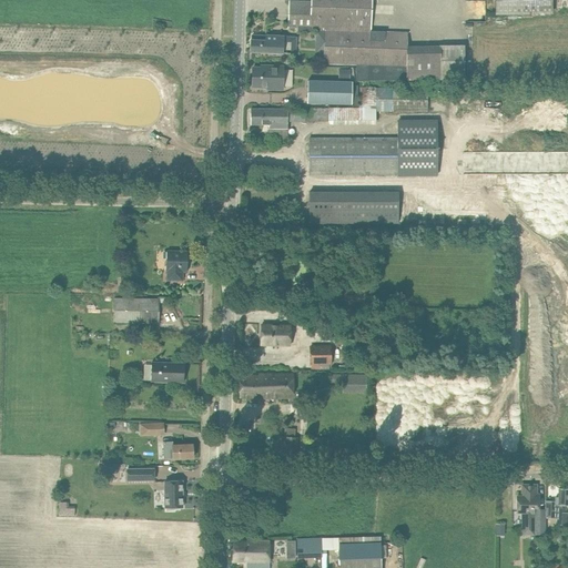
[(465,47),(439,47),(407,46),(407,32),(371,31),(371,0),(311,0),(311,2),(290,1),(288,28),(297,28),(297,32),(311,33),(308,63),(356,66),(355,81),(439,80),(465,80),(465,47)]
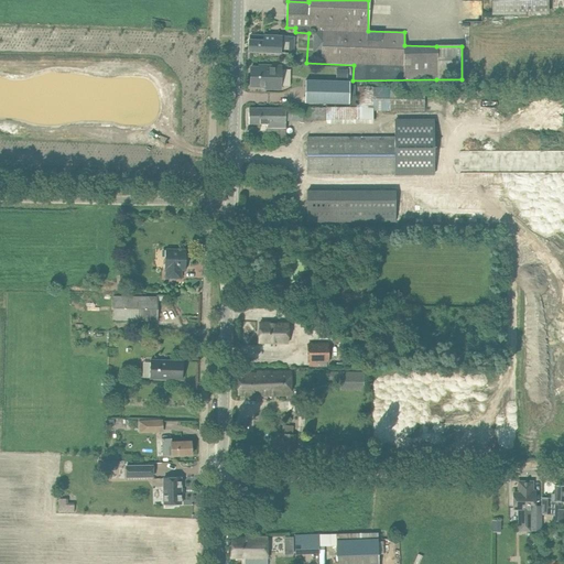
[(483,17),(484,0),(481,0),(462,0),(462,15),(483,17)]
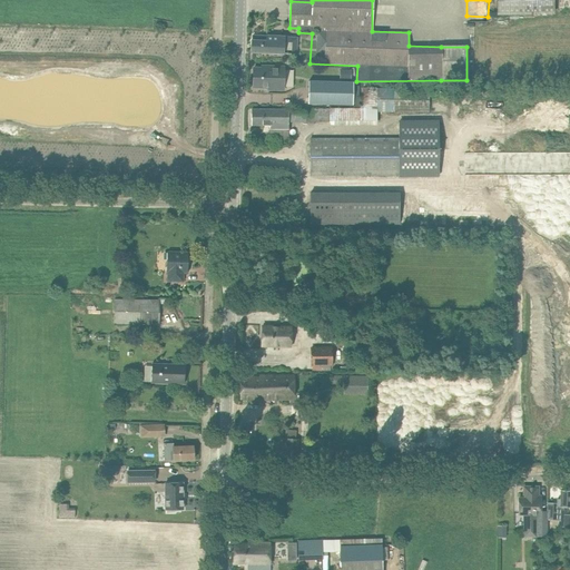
[(554,0),(497,0),(497,11),(554,11),(554,0)]
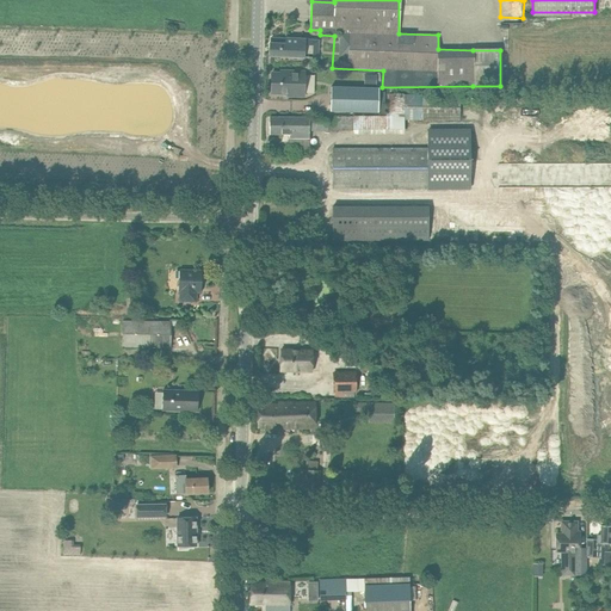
[(313,49),(318,50),(319,41),(304,39),(285,38),(285,41),(282,41),(282,39),(271,38),(271,43),(270,43),(269,56),(312,59),(313,49)]
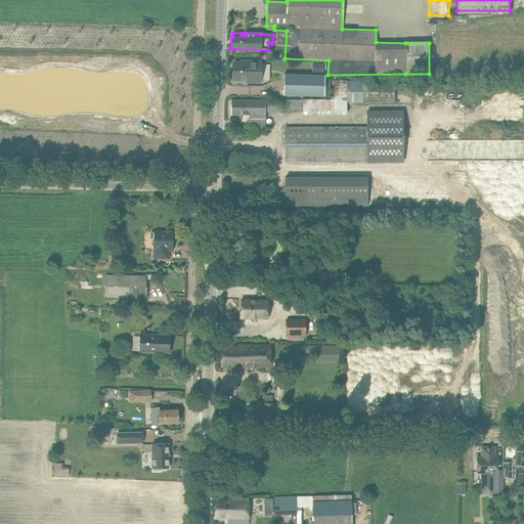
[(247,81),(247,82),(261,83),(261,62),(248,61),(247,63),(232,62),(232,80),(247,81)]
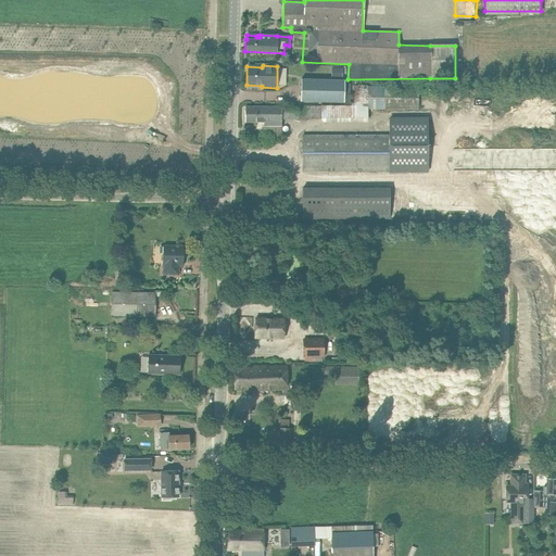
[(300,79),(300,101),(343,102),(343,80),(300,79)]
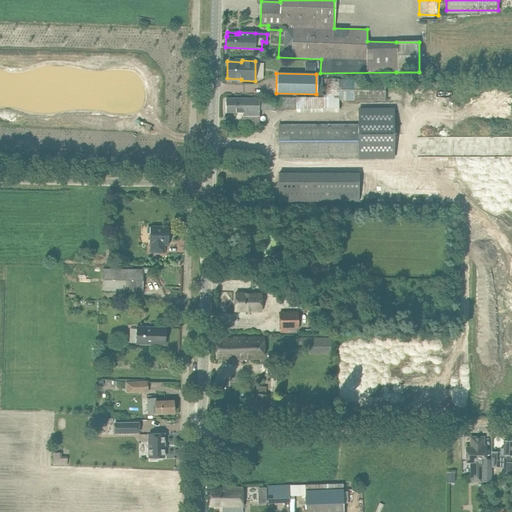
[(337,101),(386,102),(386,81),(338,81),(337,101)]
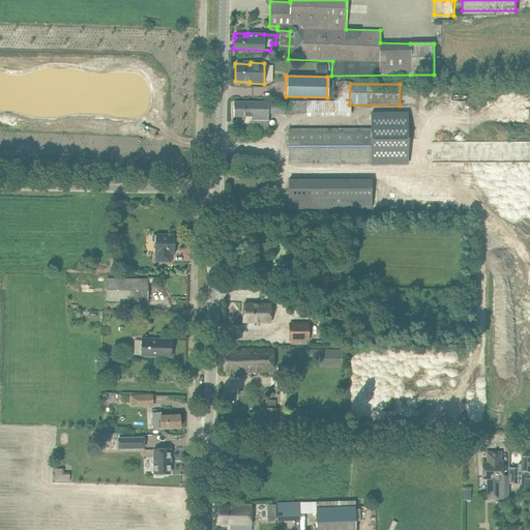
[(251,129),(261,129),(268,129),(268,114),(306,114),(306,101),(244,101),(234,101),(234,117),(251,117),(251,129)]
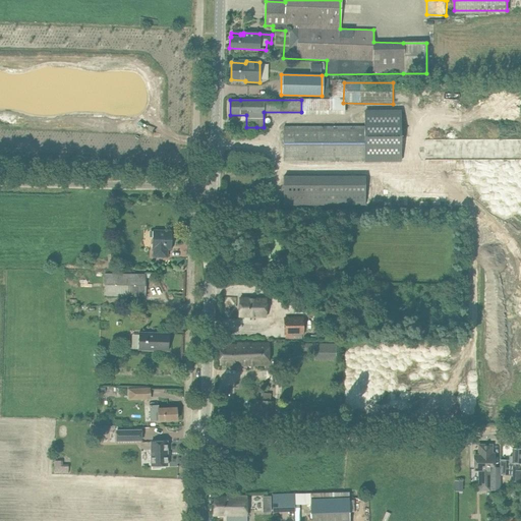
[(293,127),(283,127),(283,160),(293,160),(365,160),(402,160),(401,112),(364,112),(364,127),(293,127)]
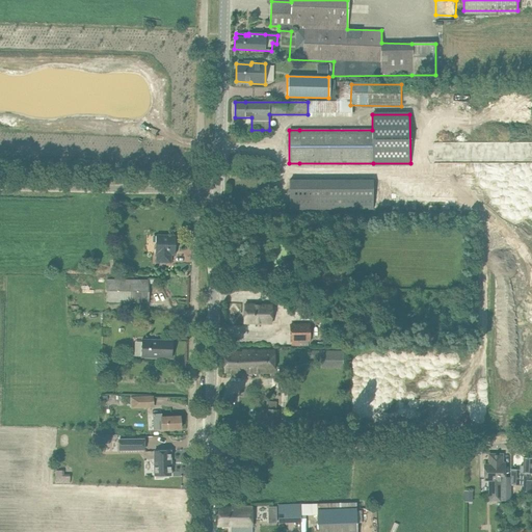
[(373,181),(289,181),(289,210),(373,210),(373,181)]
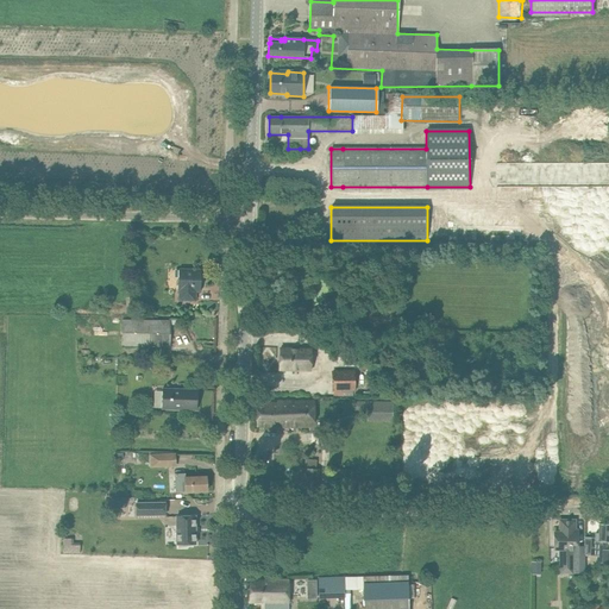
[(179,301),(183,301),(195,301),(195,293),(196,287),(201,287),(201,270),(179,269),(179,281),(179,292),(179,301)]
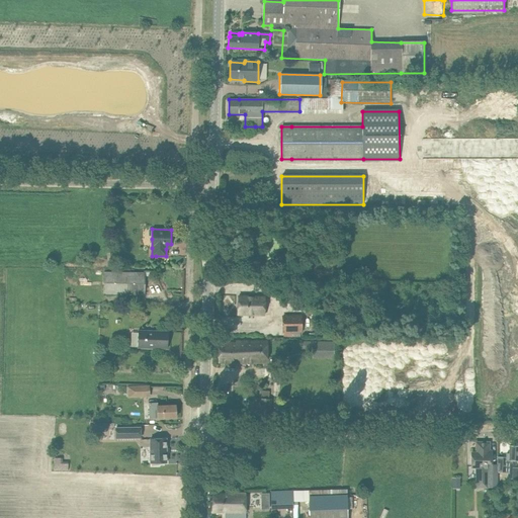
[(79,288),(103,288),(103,294),(145,294),(145,273),(79,272),(79,288)]
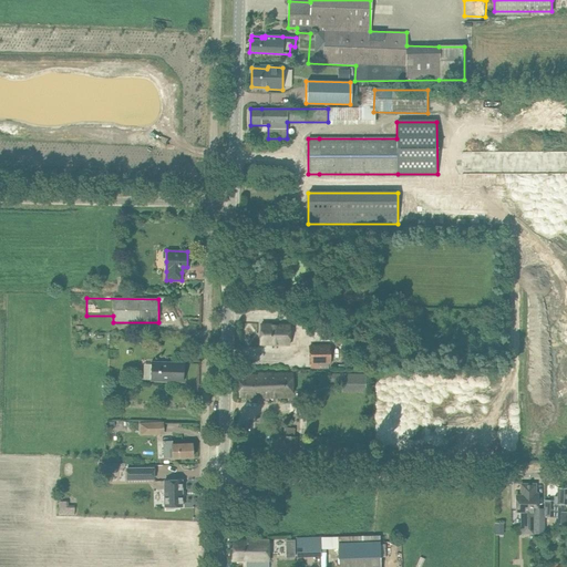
[(292,319),(284,319),(272,318),(272,325),(244,323),(244,344),(255,344),(291,347),(292,319)]
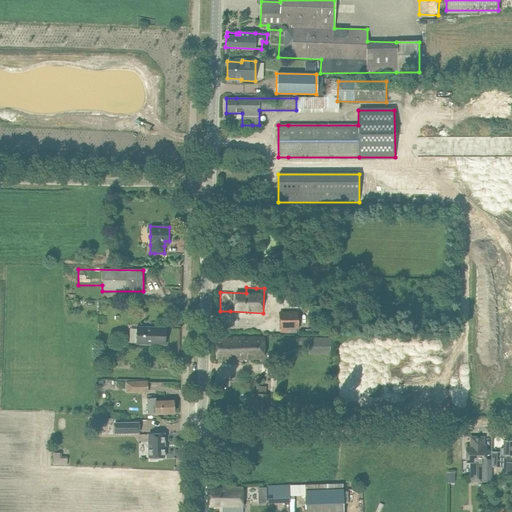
[(279,328),(298,328),(298,312),(279,312),(279,328)]
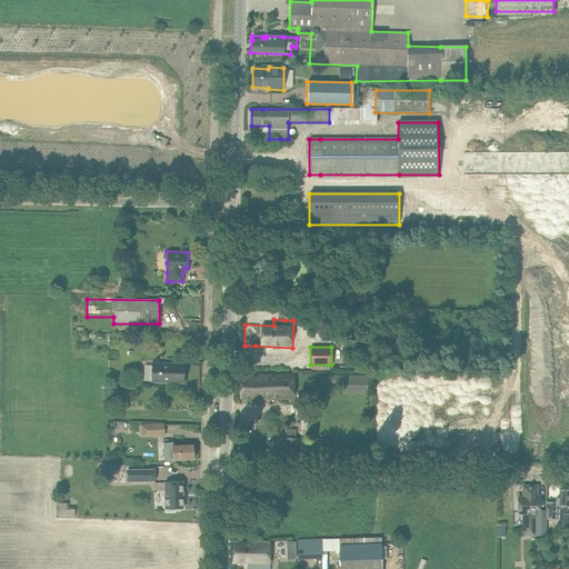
[(151,382),(183,383),(185,365),(151,363),(151,382)]
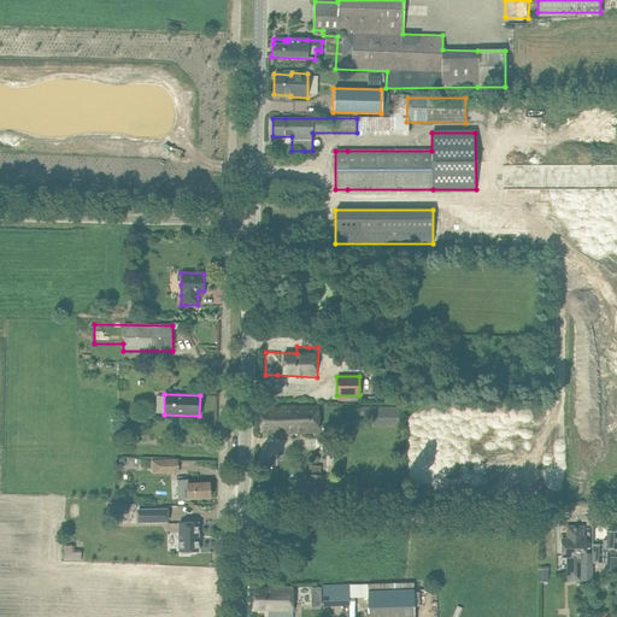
[(283,432),(295,432),(315,432),(315,424),(318,424),(318,406),(292,406),(281,406),(281,409),(260,409),(260,432),(283,432)]
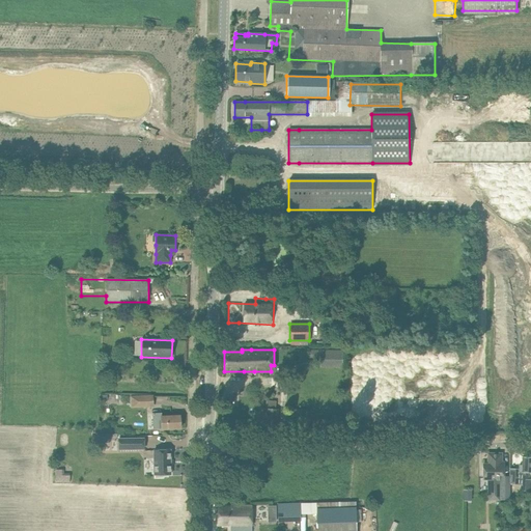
[(342,350),(308,350),(308,358),(319,358),(319,367),(342,367),(342,350)]
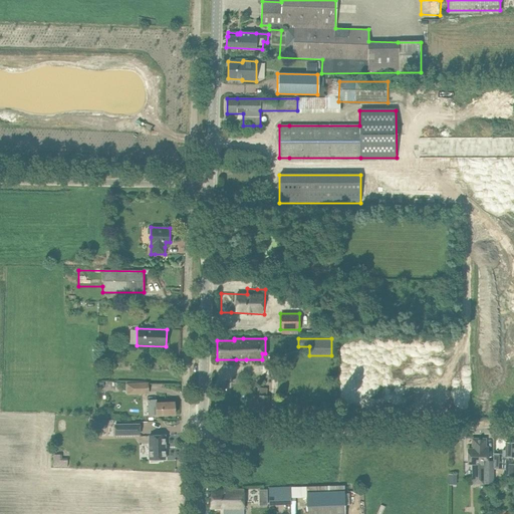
[(134,393),(147,392),(147,383),(133,384),(134,393)]
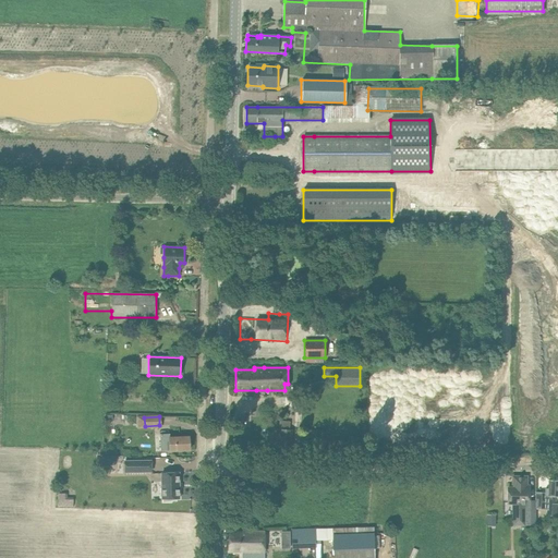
[(287,452),(287,445),(290,445),(291,431),(275,429),(273,451),(287,452)]
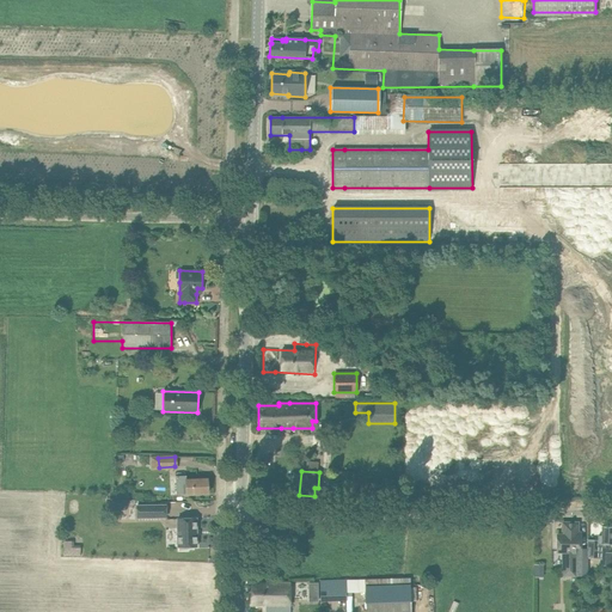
[(346,489),(347,472),(332,471),(331,488),(346,489)]
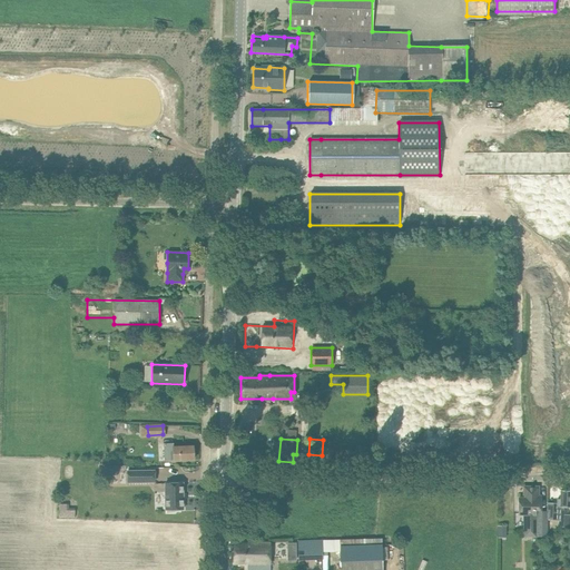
[(165,461),(183,460),(194,460),(193,446),(187,446),(182,446),(164,448),(165,461)]
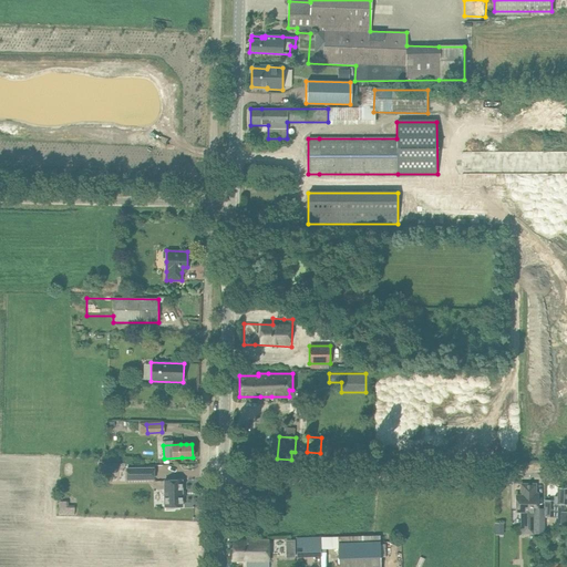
[(117,473),(116,466),(116,465),(116,464),(103,464),(104,473),(117,473)]
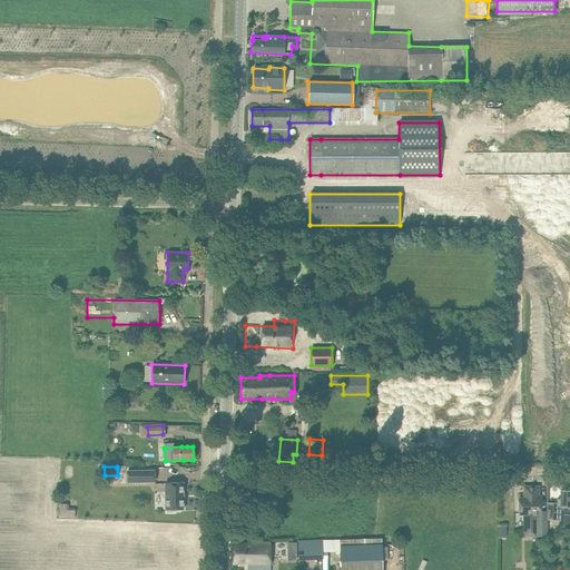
[(128,482),(155,482),(154,471),(127,471),(128,482)]
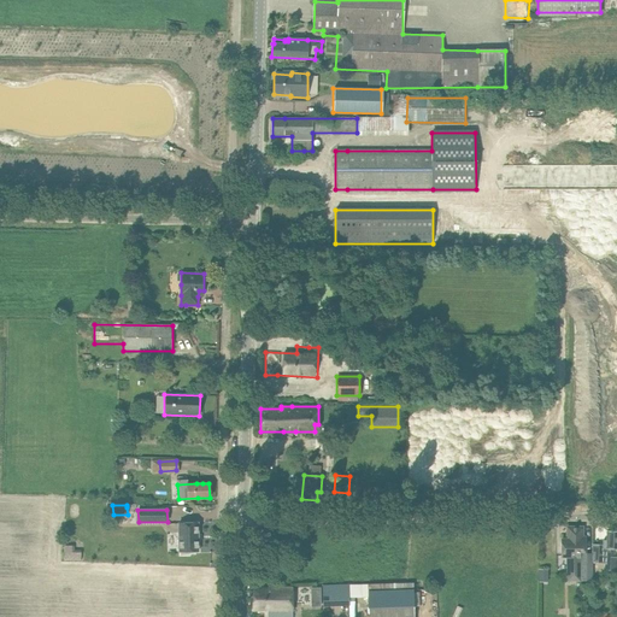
[(198,523),(178,523),(180,552),(181,552),(181,554),(189,554),(189,552),(199,551),(198,523)]
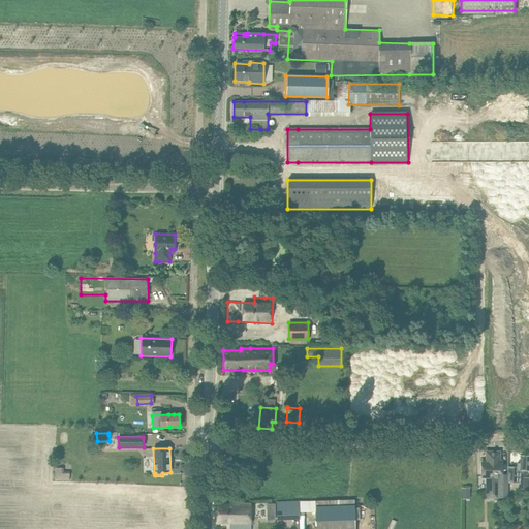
[(481,465),(481,477),(487,477),(487,492),(497,493),(497,473),(502,473),(502,463),(499,463),(499,452),(486,452),(486,465),(481,465)]
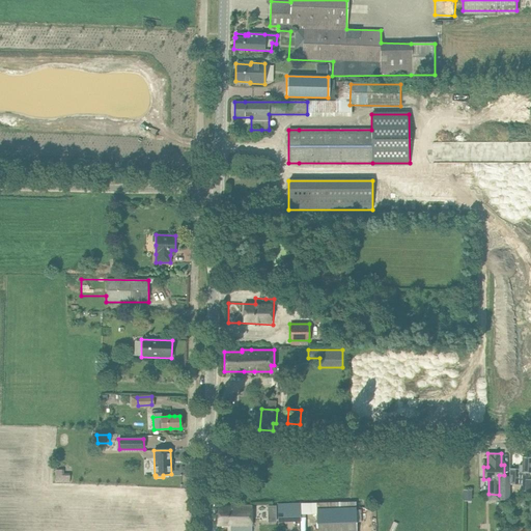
[(509,483),(522,483),(521,490),(529,491),(530,480),(528,479),(528,473),(530,472),(530,457),(522,457),(522,465),(519,465),(519,470),(510,469),(509,483)]
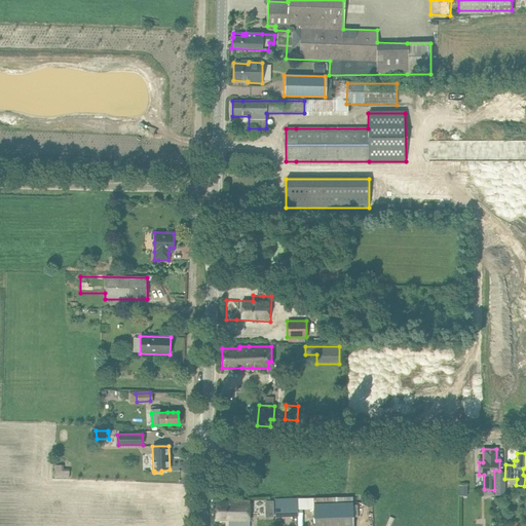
[(69,478),(69,470),(61,470),(61,464),(54,464),(54,478),(69,478)]
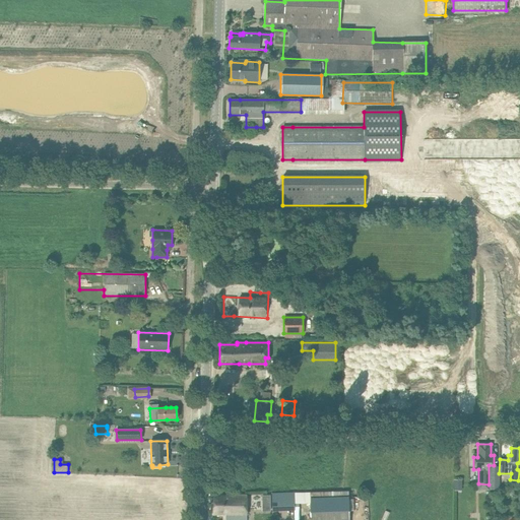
[(295,494),(295,509),(311,509),(311,519),(348,519),(347,492),(311,493),(295,494)]
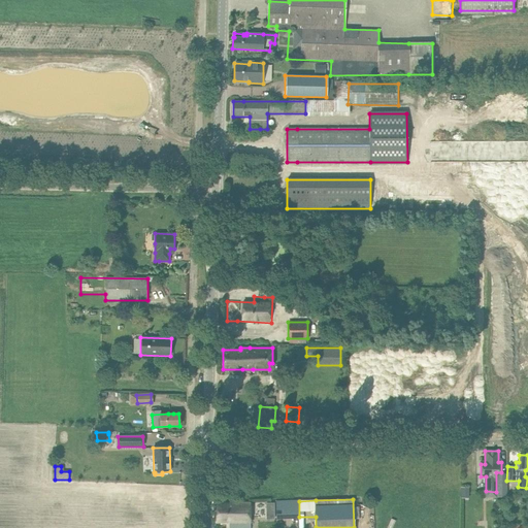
[(299,501),(276,501),(277,518),(299,517),(299,501)]
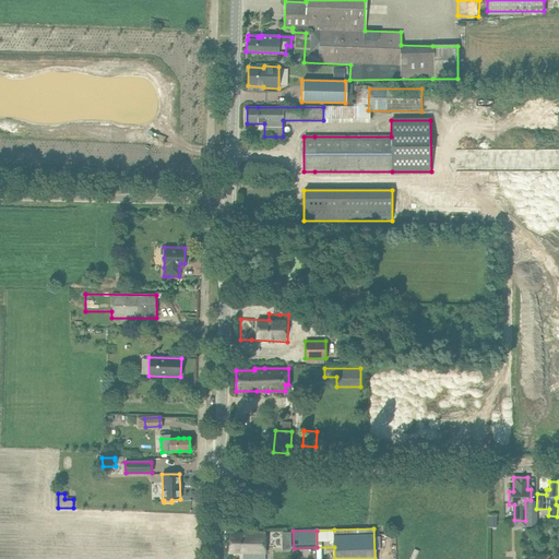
[(264,558),(264,532),(229,533),(229,552),(241,552),(241,558),(264,558)]
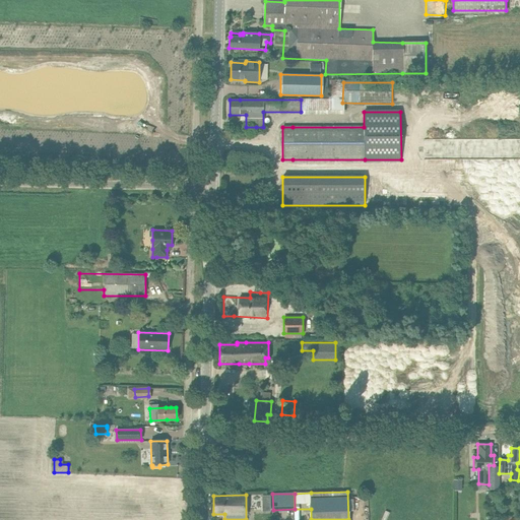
[(269,496),(262,496),(262,512),(270,512),(269,496)]
